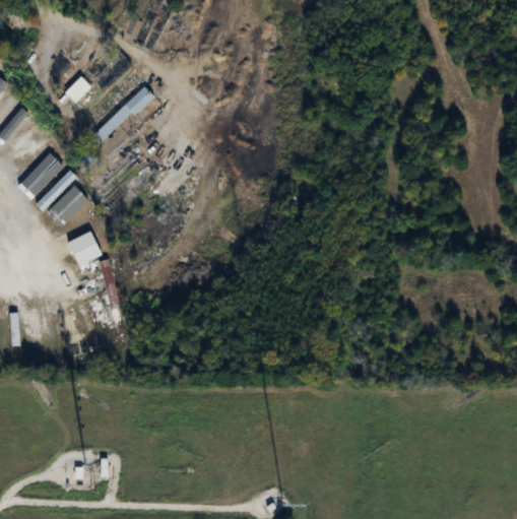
[(98,92),(81,75),(66,90),(82,108),(98,92)]
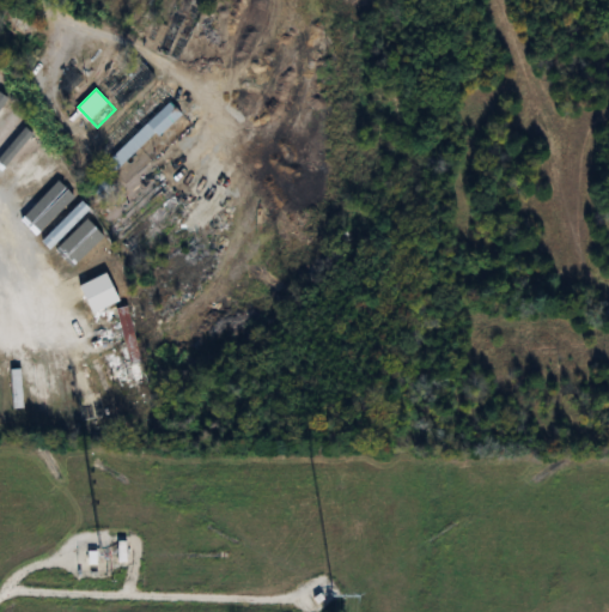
[(144,125),(134,113),(98,145),(110,157),(105,161),(115,173),(181,113),(170,101),(144,125)]
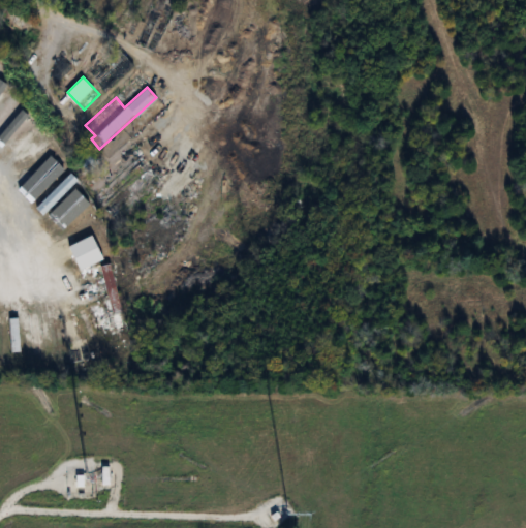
[(0,126),(0,141),(6,146),(26,121),(12,111),(0,126)]
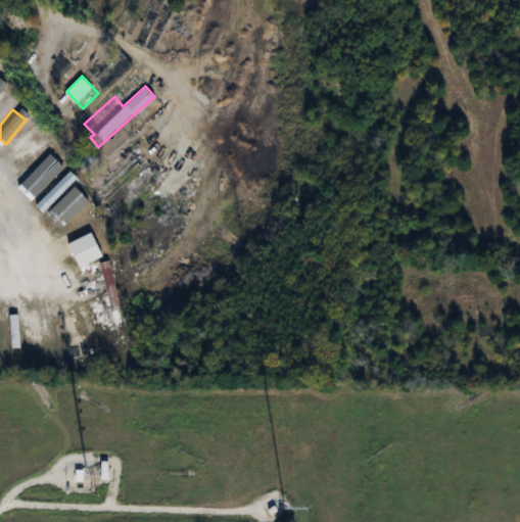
[(46,136),(31,125),(4,159),(19,172),(46,136)]
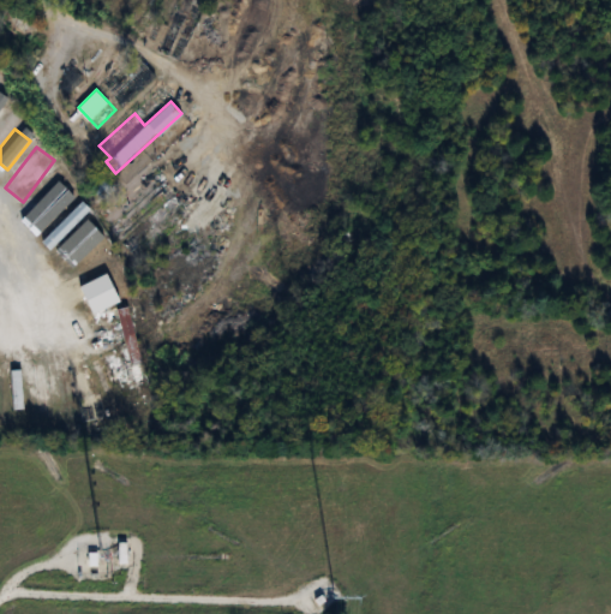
[(30,233),(45,242),(73,191),(60,184),(65,177),(52,170),(24,218),(35,225),(30,233)]
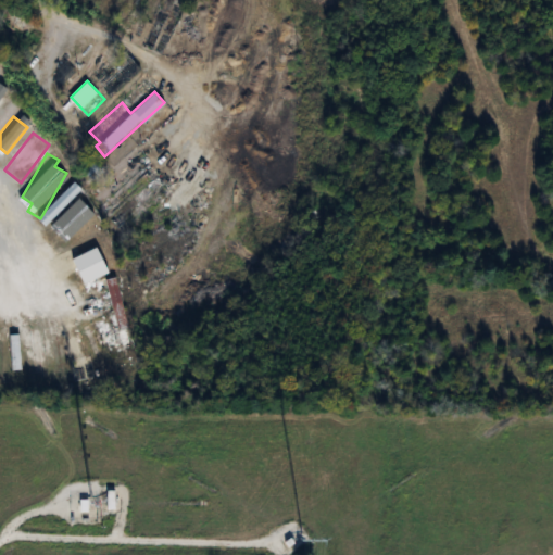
[(77,189),(70,183),(36,225),(44,231),(77,189)]
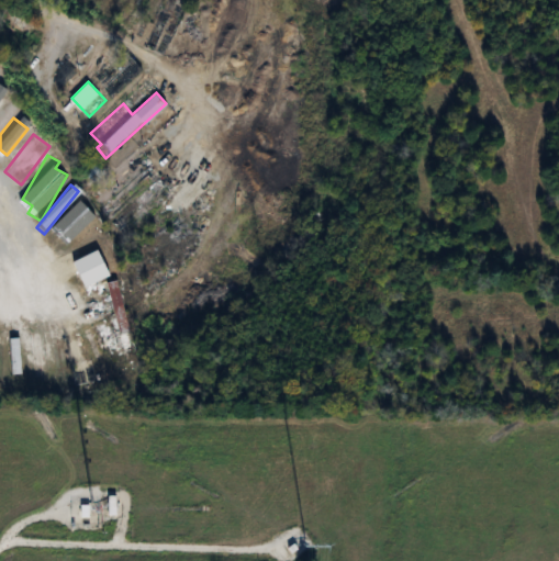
[(107,282),(121,332),(133,328),(119,279),(107,282)]
